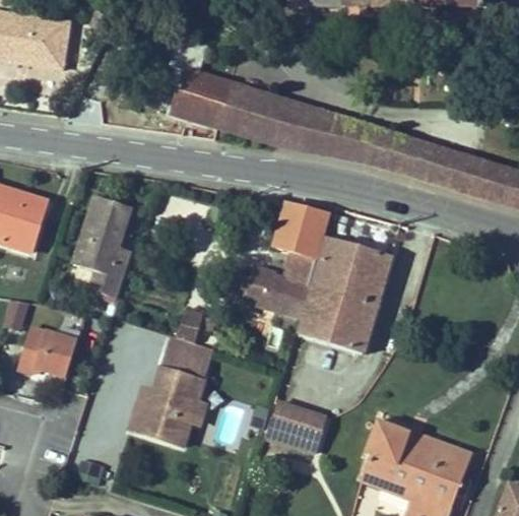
[(72,20),(0,9),(0,57),(66,67),(72,20)]
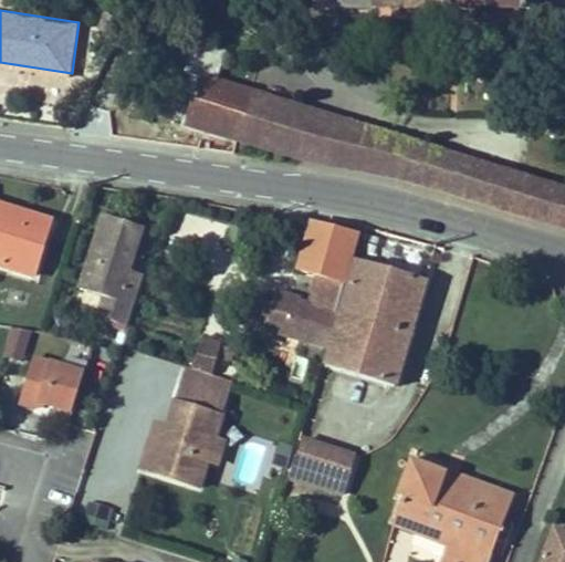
[(113,30),(119,17),(106,11),(101,24),(113,30)]
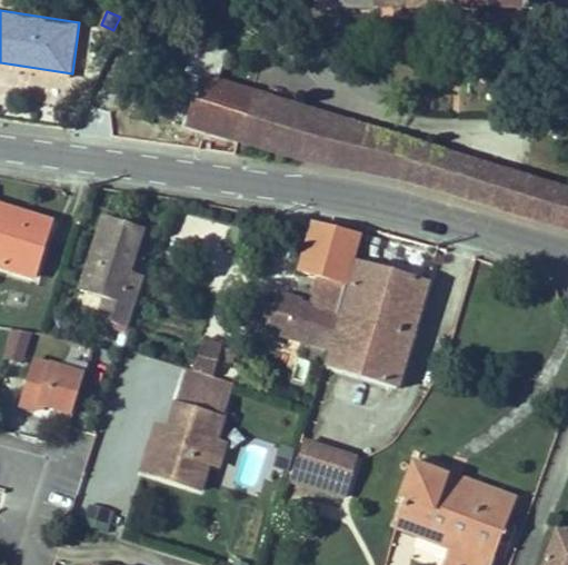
[(567,186),(218,77),(228,47),(200,38),(190,69),(202,73),(187,120),(297,155),(417,180),(567,227),(567,186)]
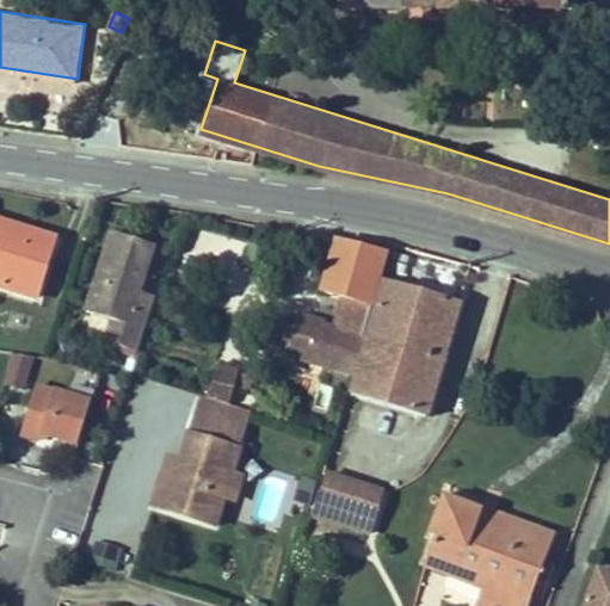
[(0,282),(37,294),(56,234),(0,216),(0,282)]
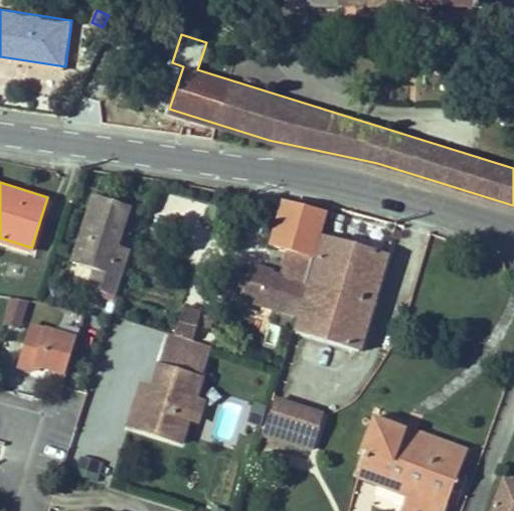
[(117,294),(133,246),(118,242),(131,203),(96,192),(73,260),(96,267),(108,271),(102,289),(117,294)]
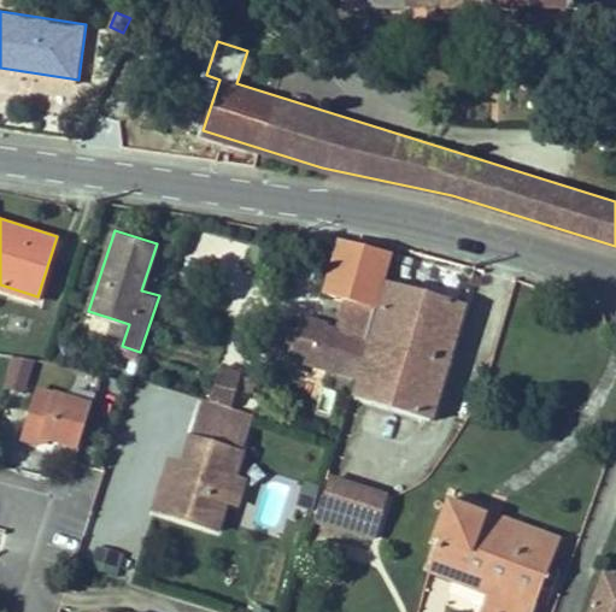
[(357,372),(392,252),(341,239),(327,290),(350,296),(340,329),(327,325),(328,321),(304,315),(292,354),(357,372)]
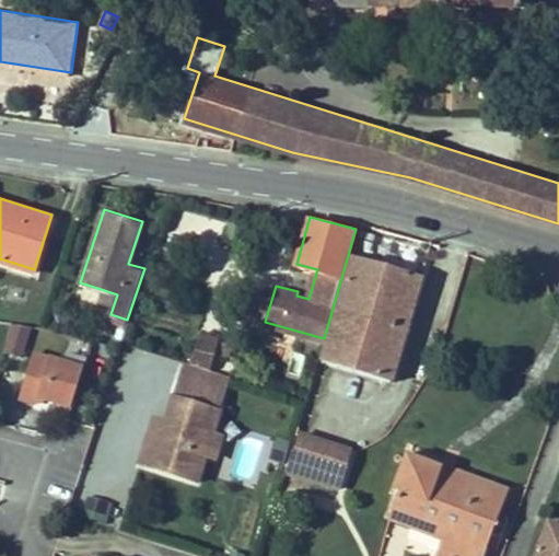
[(338,309),(408,328),(424,274),(356,253),(338,309)]
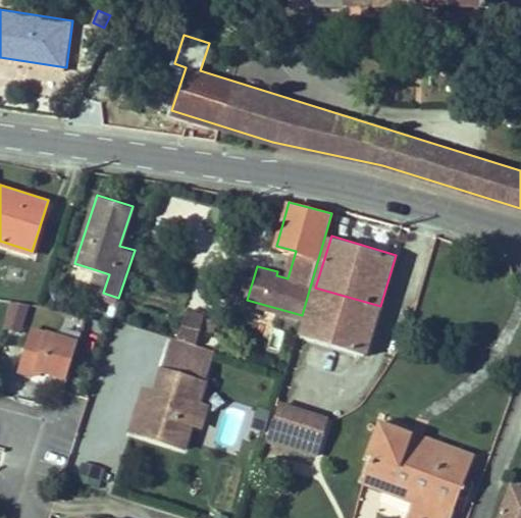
[(109,274),(97,270),(91,289),(103,293),(109,274)]
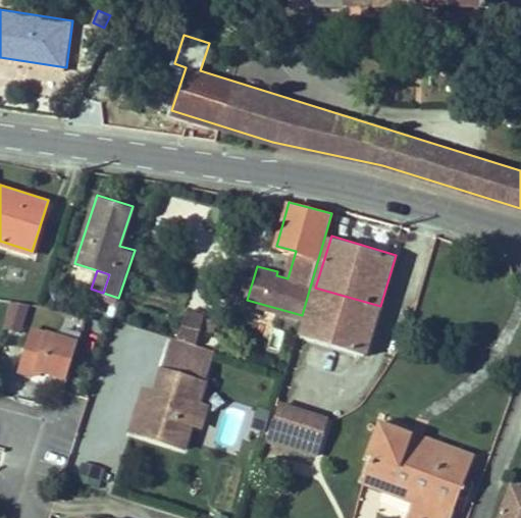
[(380,306),(315,288),(301,333),(366,353),(380,306)]
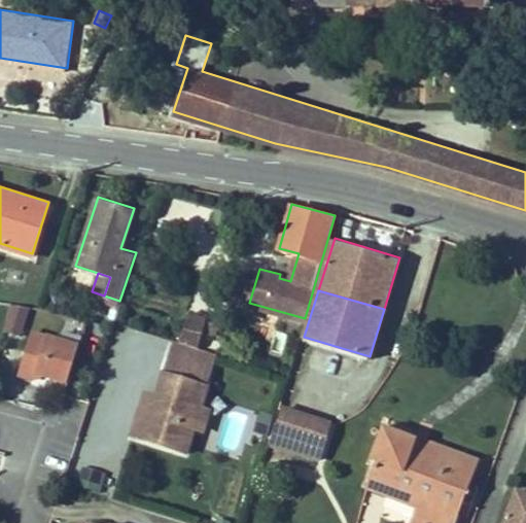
[(31,304),(12,302),(5,327),(22,333),(31,304)]
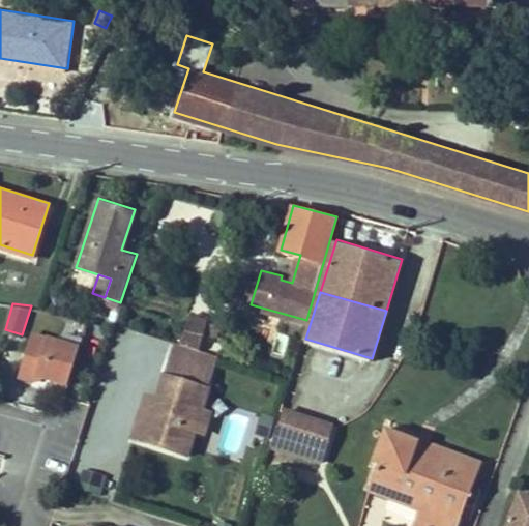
[(190,314),(182,342),(200,347),(205,331),(215,334),(219,323),(190,314)]
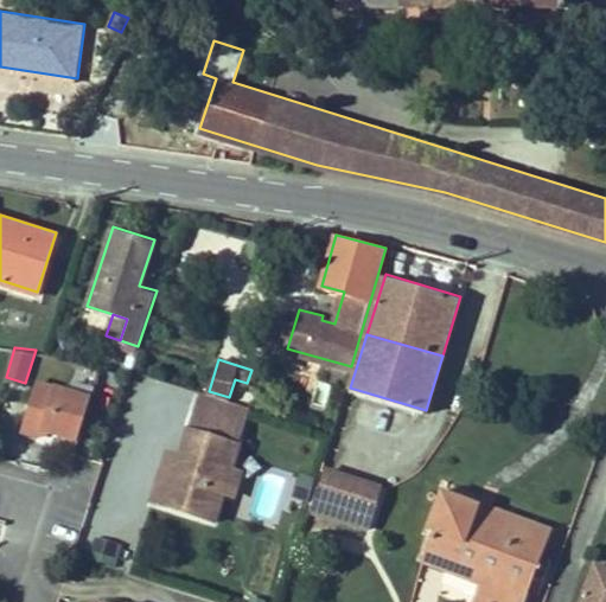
[(70,390),(91,397),(95,383),(75,376),(70,390)]
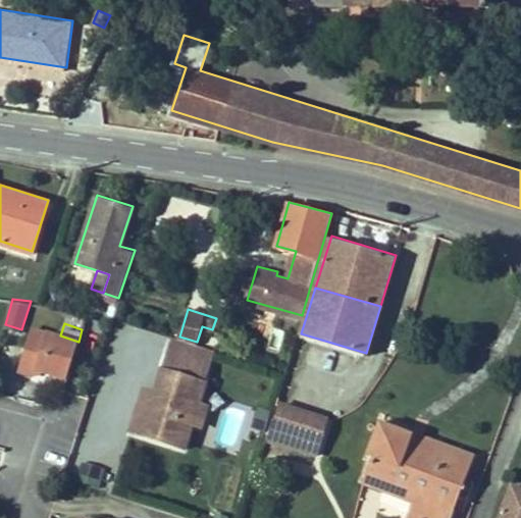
[(67,376),(79,342),(60,335),(32,327),(19,368),(34,373),(36,366),(44,369),(67,376)]
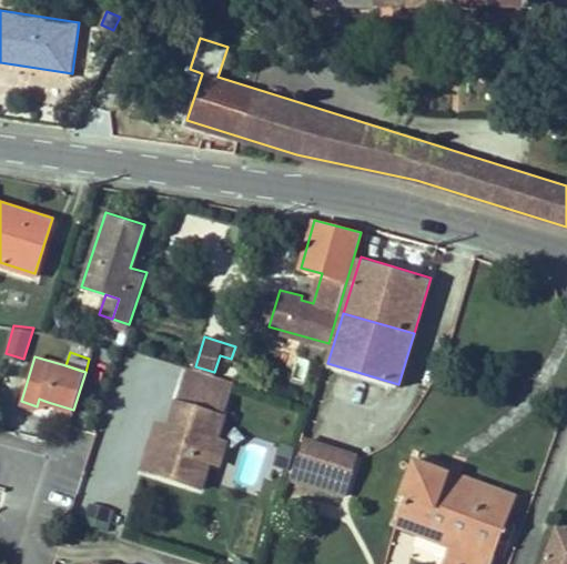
[(195,366),(186,364),(182,380),(230,394),(235,379),(214,372),(195,366)]
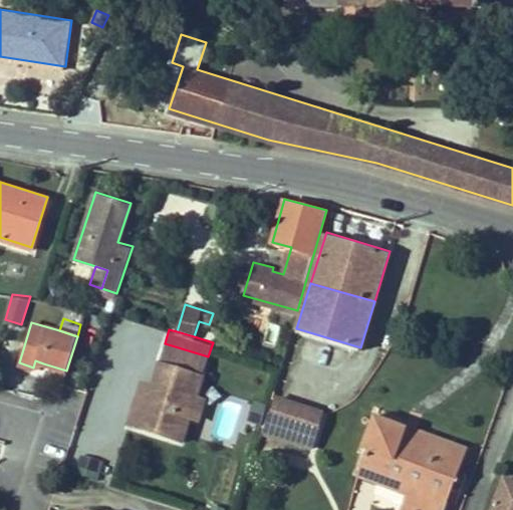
[(208,356),(165,343),(153,385),(150,392),(141,390),(131,423),(183,439),(191,414),(186,413),(192,394),(197,395),(208,356)]
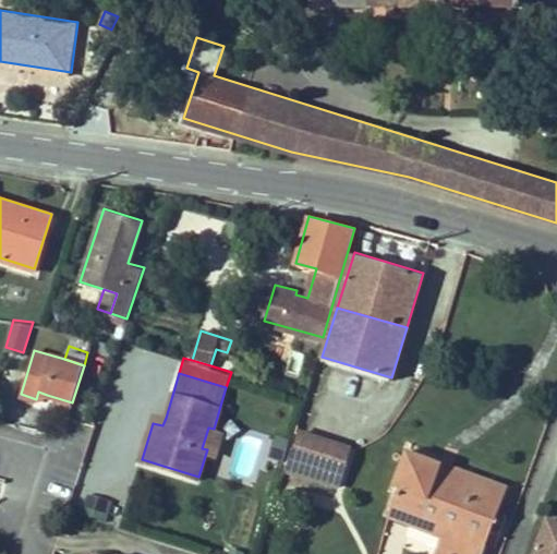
[(155,414),(153,423),(162,425),(166,418),(155,414)]
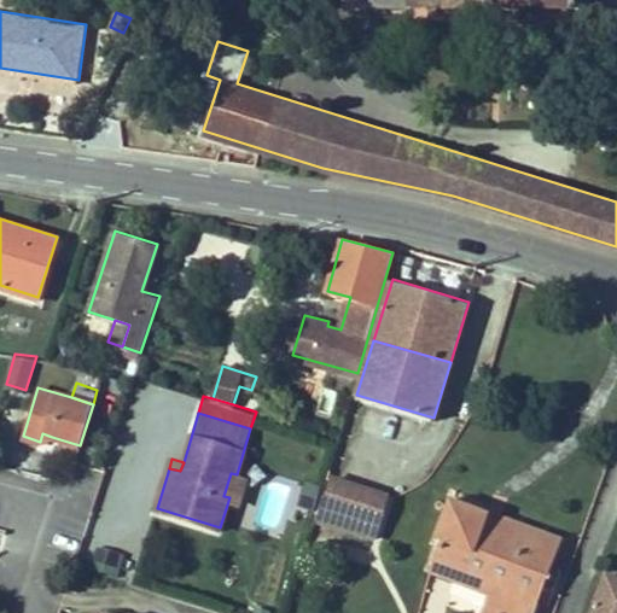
[(231,473),(223,496),(230,497),(239,501),(246,478),(237,474),(231,473)]
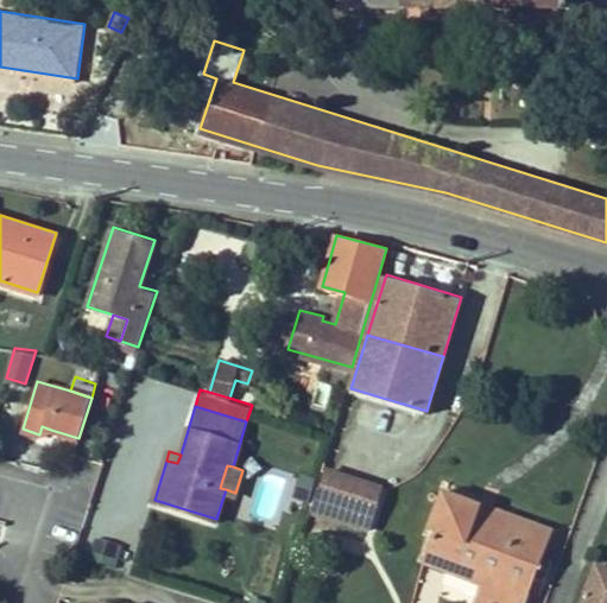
[(314,509),(371,526),(383,487),(326,468),(314,509)]
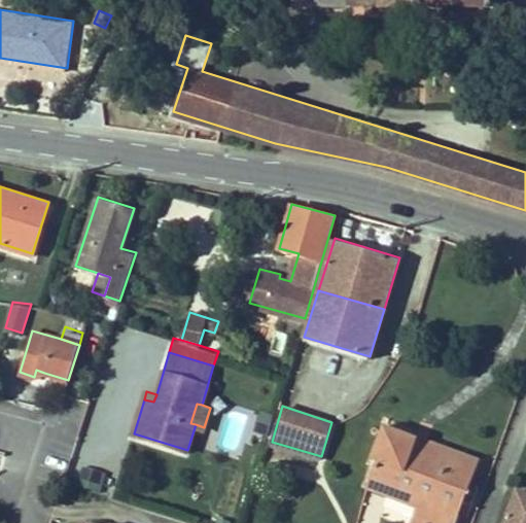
[(476,466),(479,459),(385,423),(384,427),(413,439),(410,448),(420,452),(421,450),(446,460),(448,456),(476,466)]
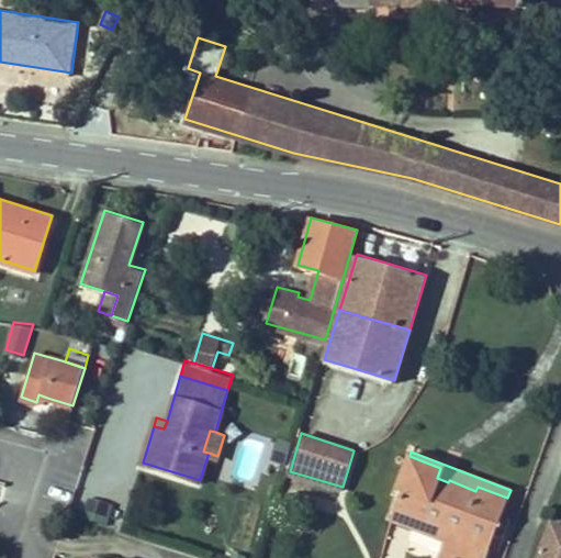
[(440,468),(410,456),(397,488),(401,489),(390,517),(444,538),(457,543),(450,557),(479,557),(483,547),(487,549),(507,498),(478,487),(475,491),(449,480),(448,482),(437,478),(440,468)]
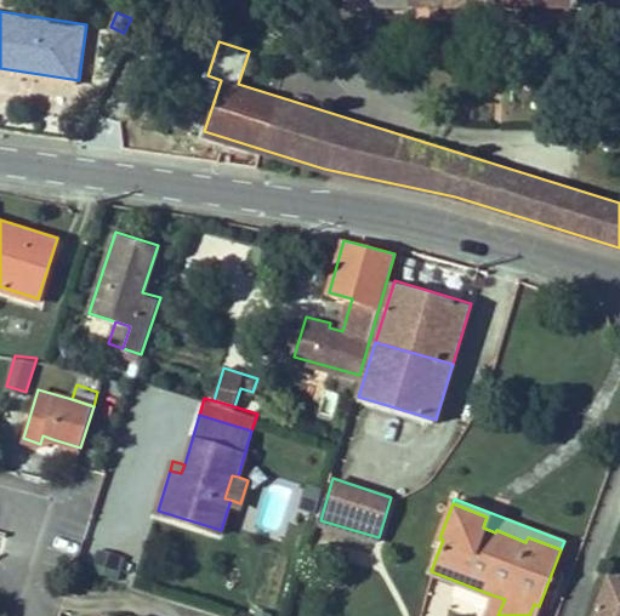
[(112,577),(123,552),(100,543),(89,569),(112,577)]
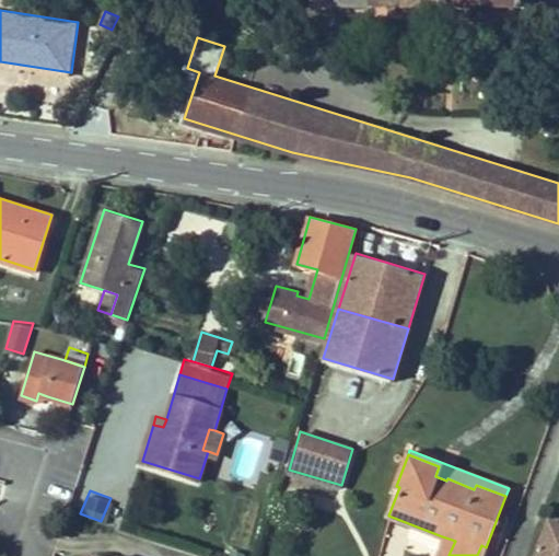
[(558,523),(550,520),(536,555),(558,555),(558,523)]
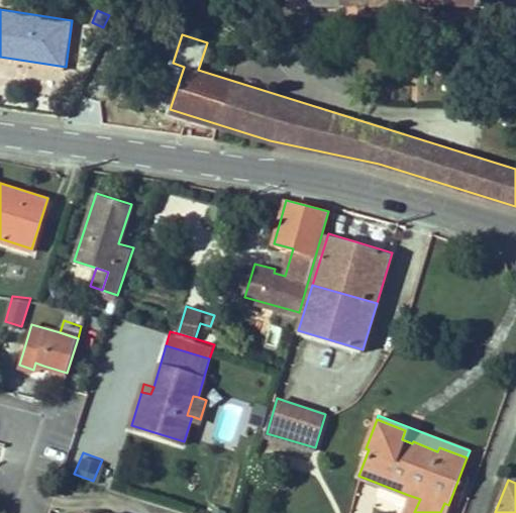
[(414,512),(420,499),(408,495),(401,512),(414,512)]
